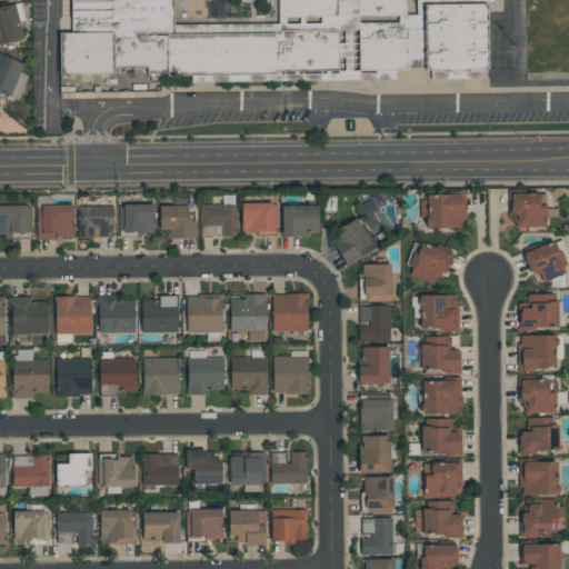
[(59,72),(147,72),(147,75),(197,73),(197,78),(312,77),(312,81),(335,81),(335,79),(347,79),(347,80),(395,80),(395,70),(430,70),(430,80),(481,79),(481,69),(486,69),(486,7),(405,8),(405,0),(70,0),(71,33),(59,33),(59,72)]
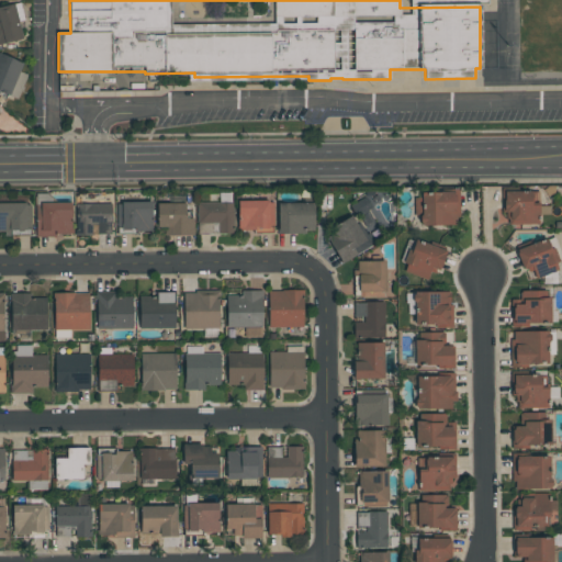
[(0,44),(23,40),(19,21),(24,20),(21,4),(0,9),(0,44)]
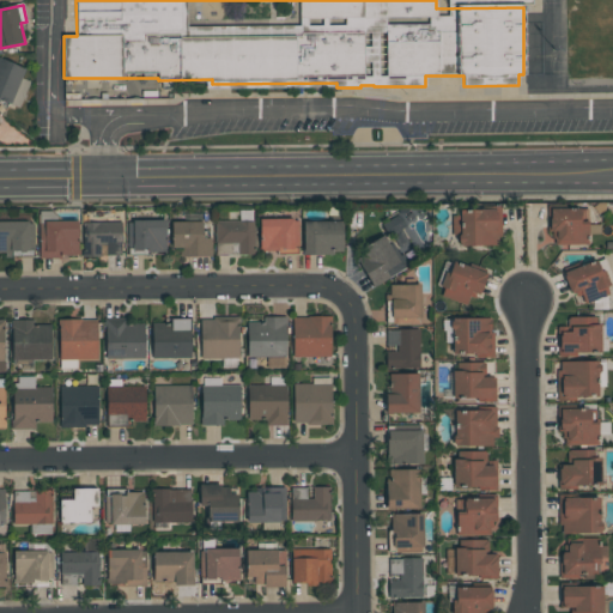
[(0,99),(19,108),(30,82),(22,78),(26,66),(0,55),(0,99)]
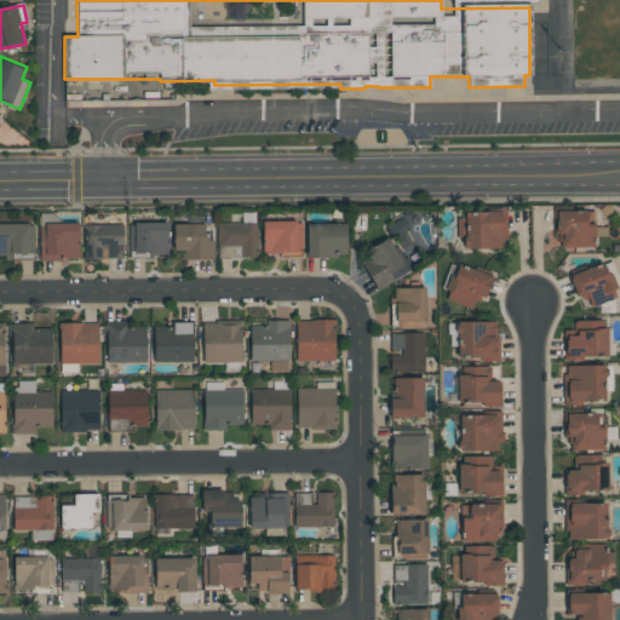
[(554,208),(555,248),(593,247),(593,222),(586,222),(585,207),(554,208)]
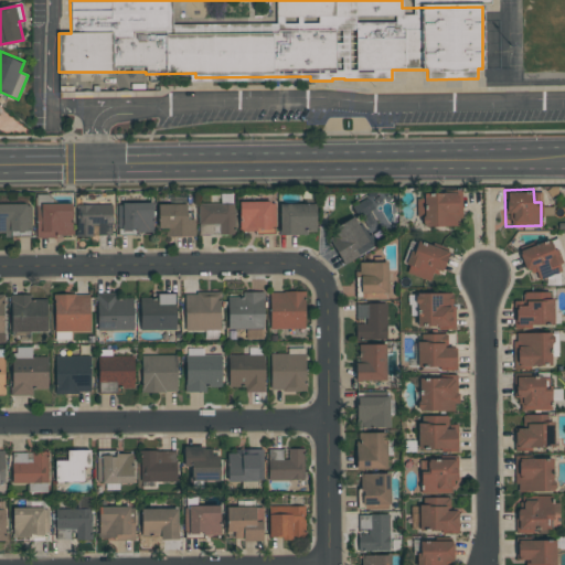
[(423,227),(460,226),(459,193),(415,195),(416,216),(422,216),(423,227)]
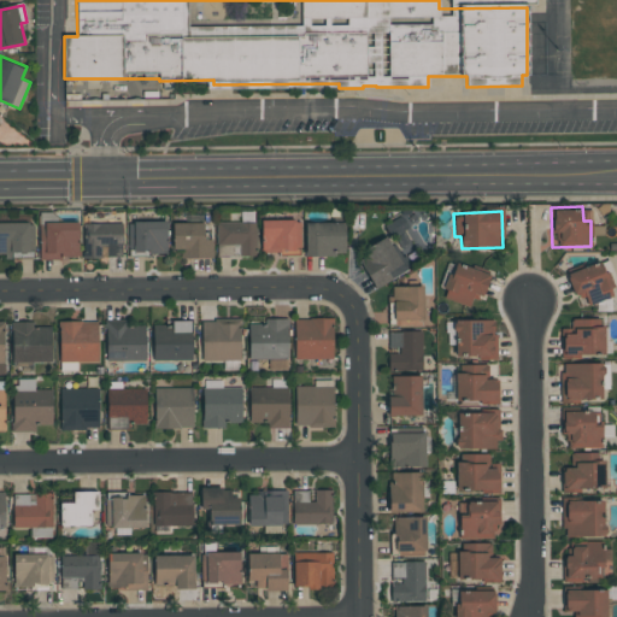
[(299,253),(299,217),(260,217),(260,254),(299,253)]
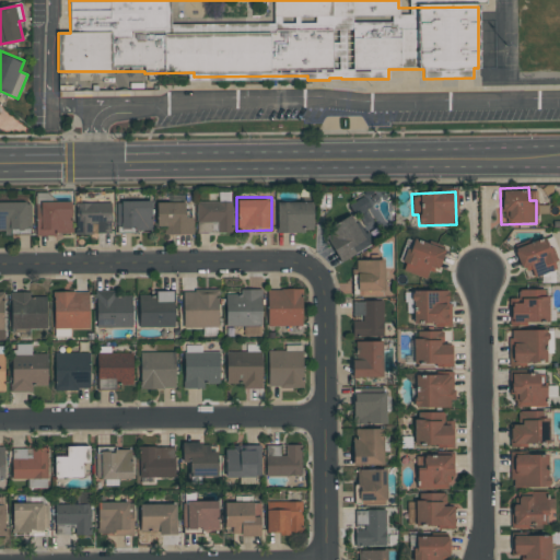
[(116,231),(152,230),(151,198),(116,199),(116,231)]
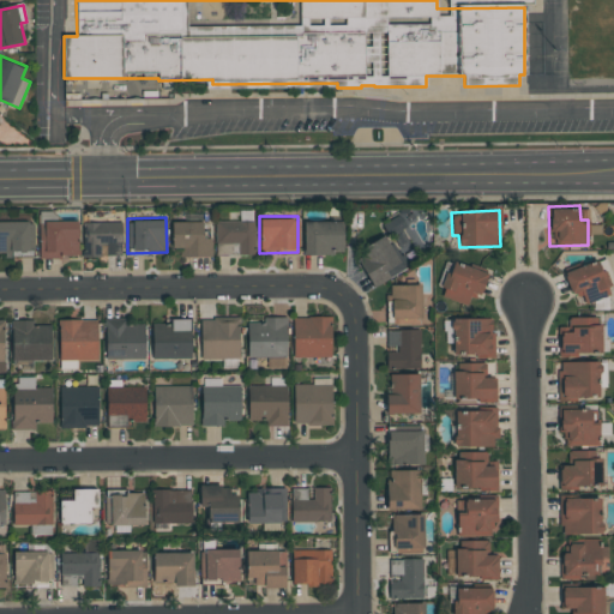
[(122,220),(83,218),(83,256),(121,257),(122,220)]
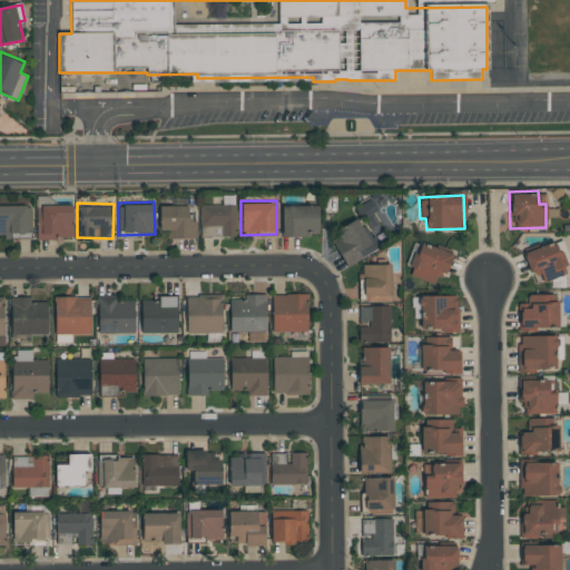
[(282,236),(318,236),(318,203),(282,203),(282,236)]
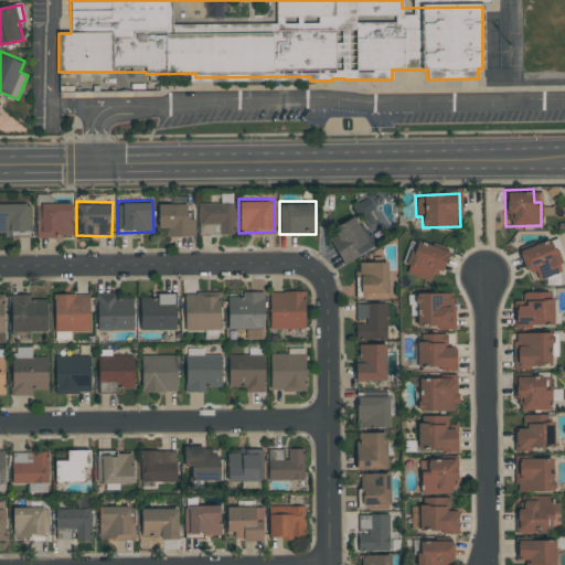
[(0,235),(31,235),(30,202),(0,202),(0,235)]
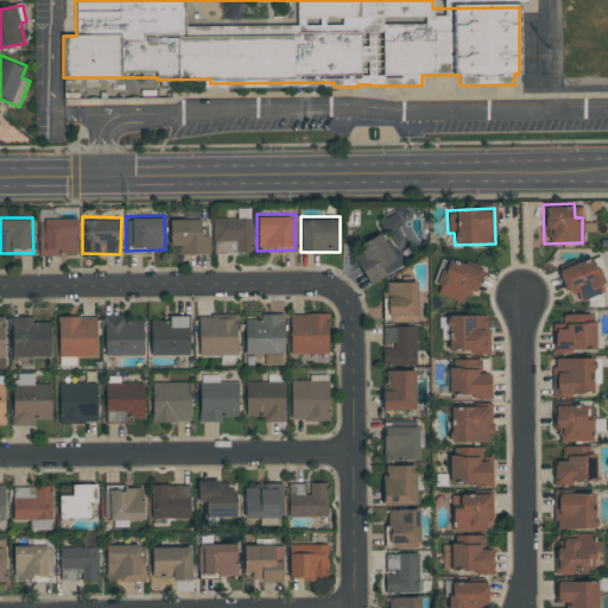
[(39,217),(39,255),(77,254),(76,217),(39,217)]
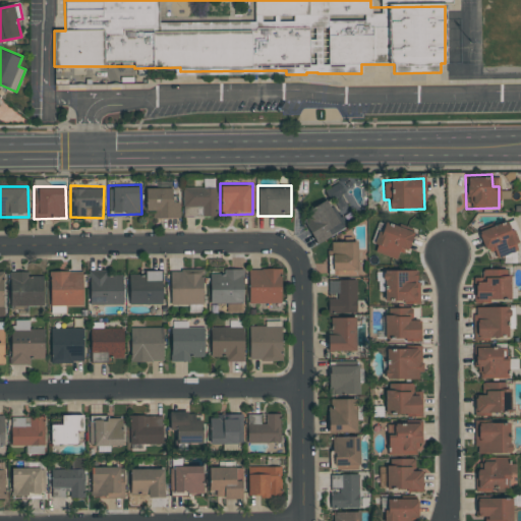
[(146,212),(153,212),(153,219),(179,218),(178,199),(172,200),(172,186),(146,186),(146,212)]
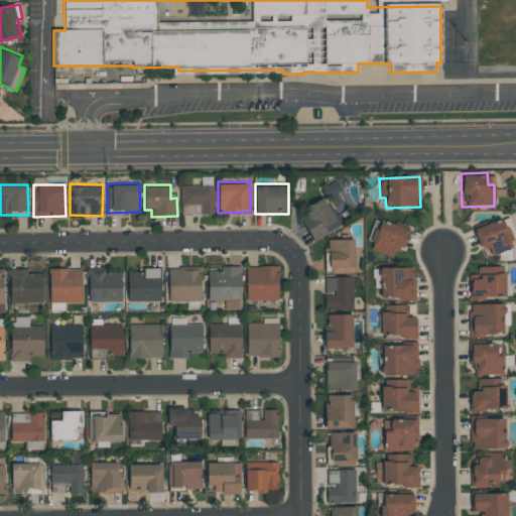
[(215,215),(214,185),(180,186),(181,216),(215,215)]
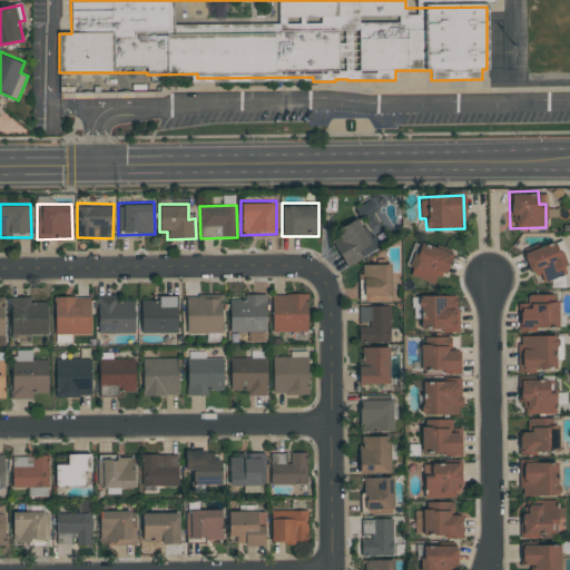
[(346,266),(381,249),(374,235),(366,238),(356,217),(330,231),(346,266)]
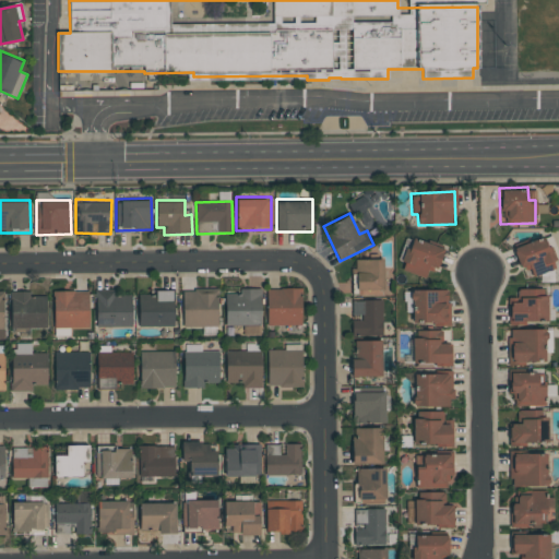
[(513,246),(526,280),(556,269),(543,234),(513,246)]
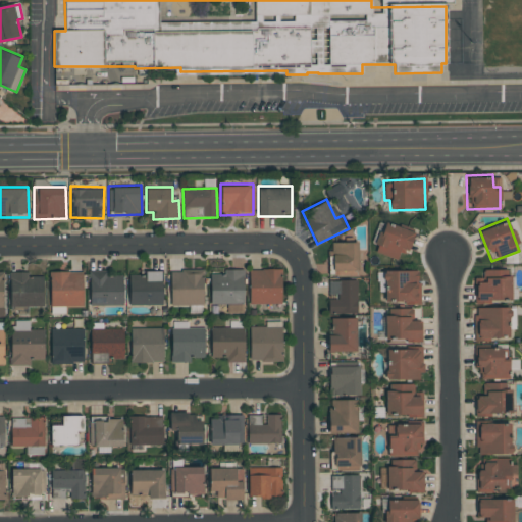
[(409,252),(414,230),(382,222),(374,254),(397,259),(400,249),(409,252)]
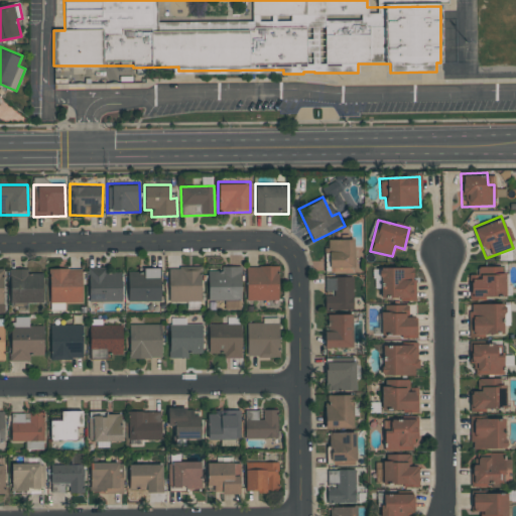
[(329,273),(354,272),(354,237),(328,237),(328,248),(329,248),(329,273)]
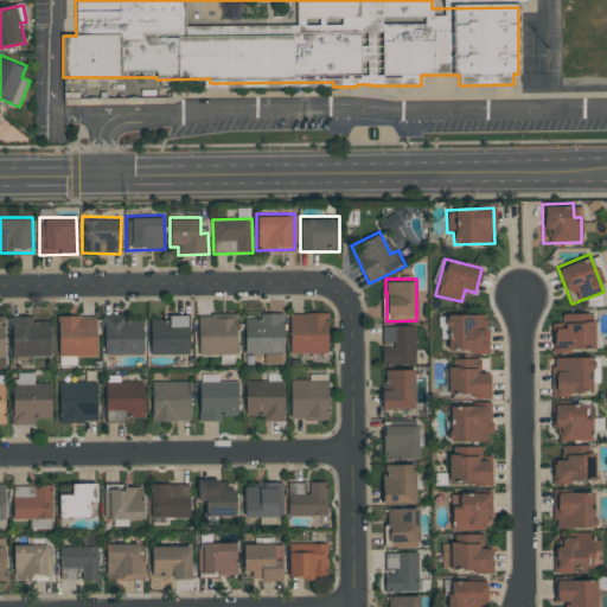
[(282,353),(283,312),(262,311),(262,319),(244,319),(244,353),(282,353)]
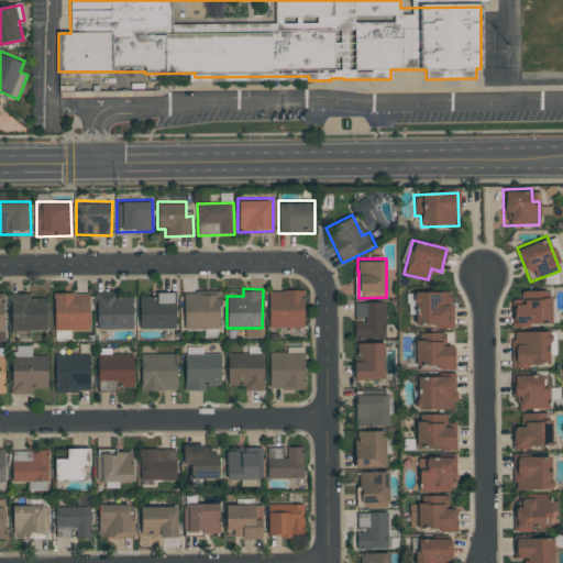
[(551,326),(550,288),(521,289),(521,298),(511,298),(512,327),(551,326)]
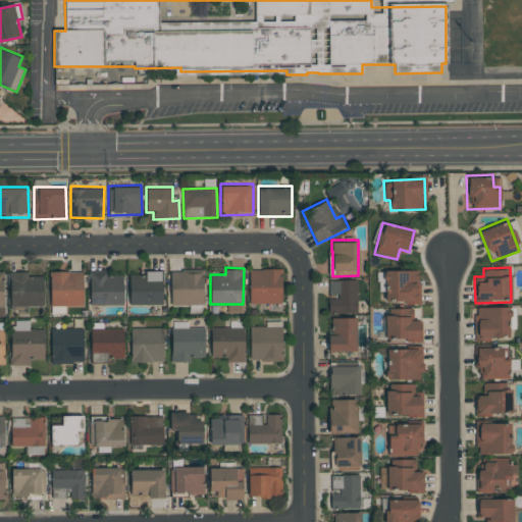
[(249,268),(249,305),(281,305),(281,268),(249,268)]
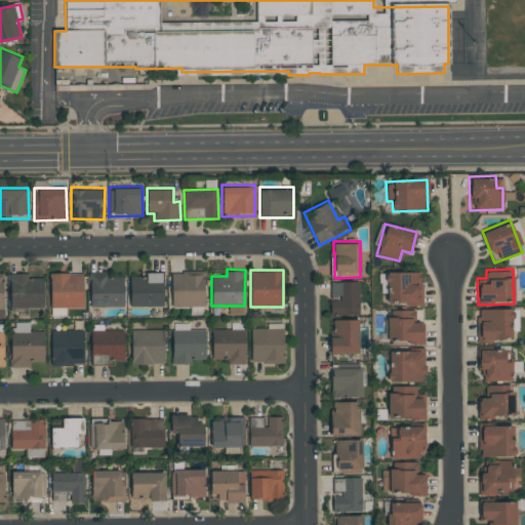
[(387,304),(419,304),(419,272),(402,272),(402,270),(388,270),(387,304)]
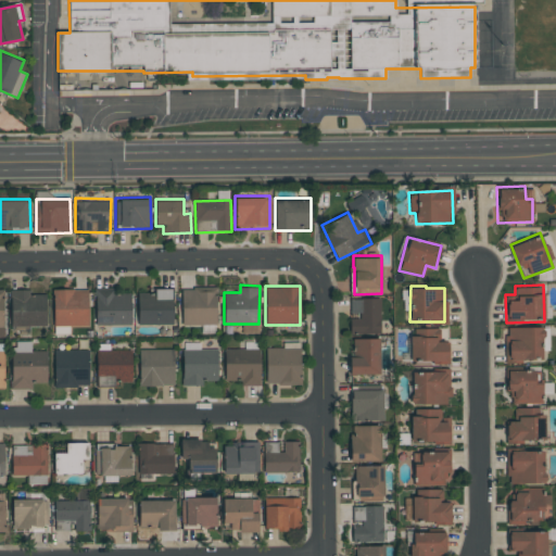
[(173,324),(173,287),(155,287),(155,294),(138,294),(137,324),(173,324)]
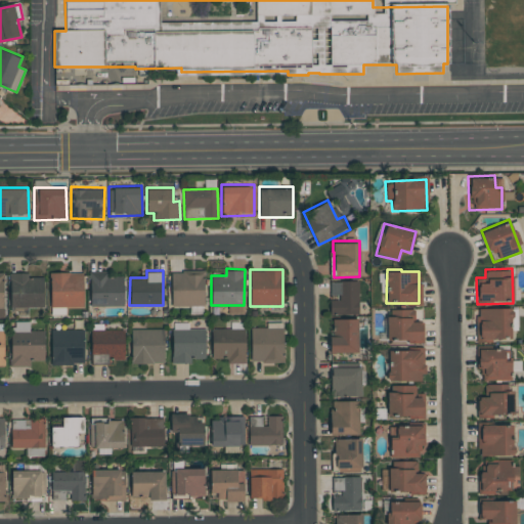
[(10,312),(28,311),(28,308),(44,307),(43,277),(29,277),(29,271),(9,271),(10,312)]
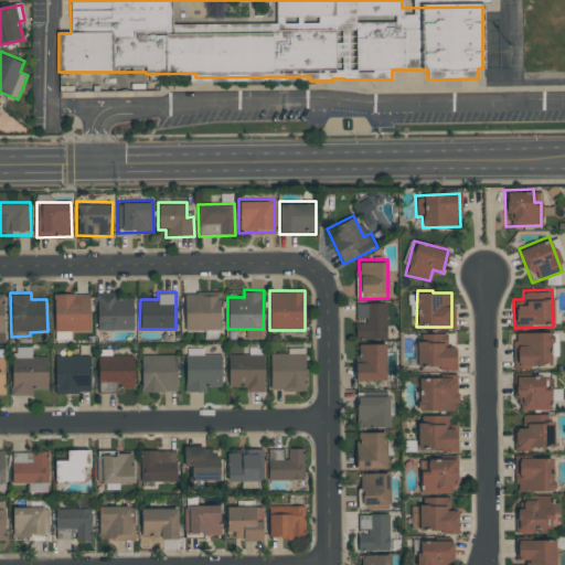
[(89,331),(88,292),(53,292),(54,332),(89,331)]
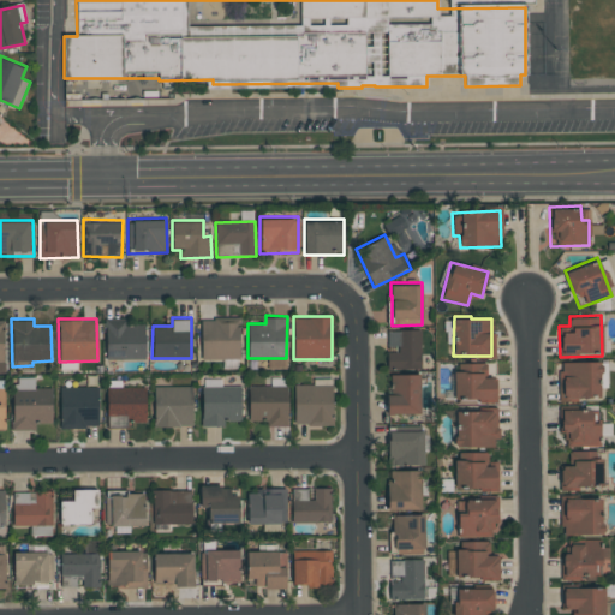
[(145,359),(144,326),(125,326),(125,318),(105,318),(106,360),(145,359)]
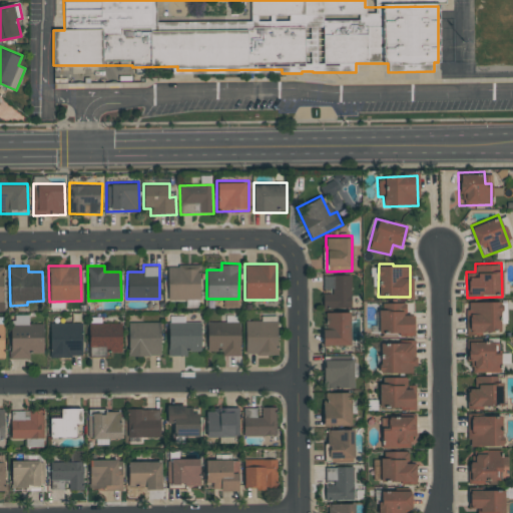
[(199,300),(199,266),(167,266),(167,300),(199,300)]
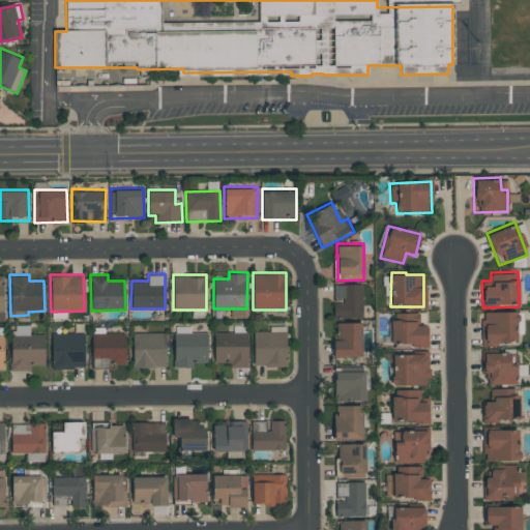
[(334,284),(333,302),(333,319),(362,320),(362,285),(334,284)]
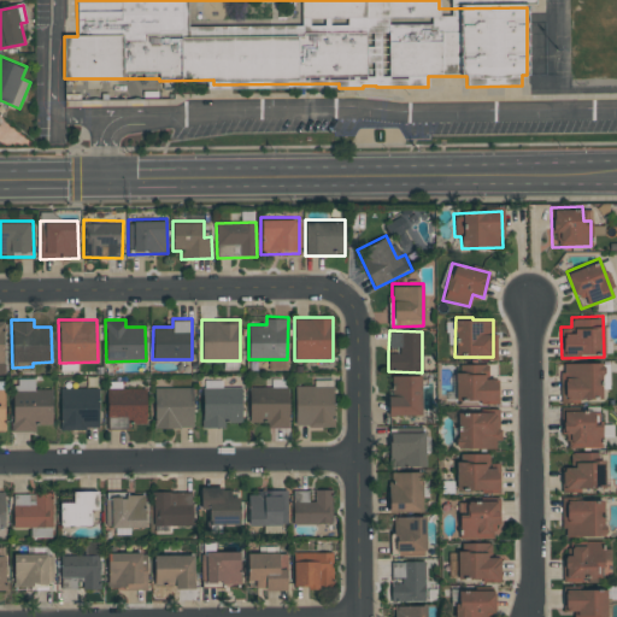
[(560,362),(562,403),(603,401),(601,360),(560,362)]
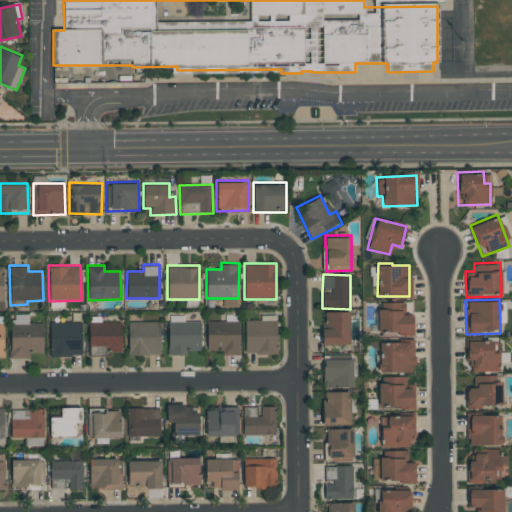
[(349,310),(326,311),(326,329),(322,329),(322,345),(350,345),(349,310)]
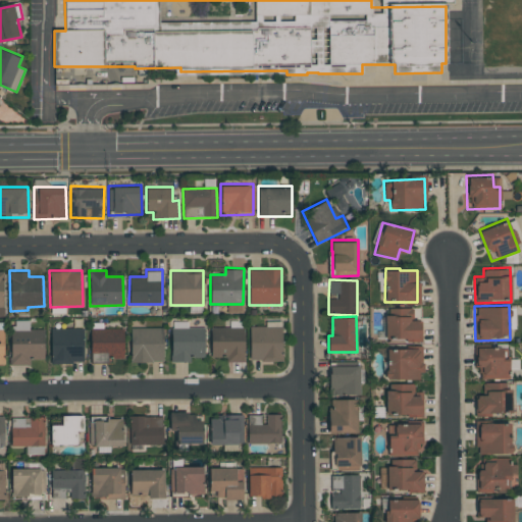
[(421,317),(385,316),(384,341),(420,341),(421,317)]
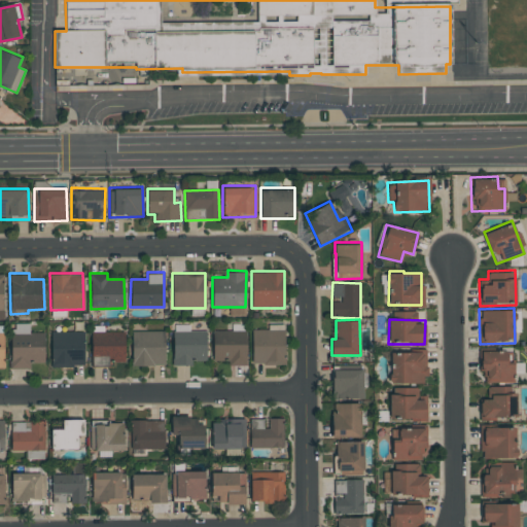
[(10,369),(30,369),(31,363),(44,363),(44,332),(29,332),(29,325),(15,324),(15,334),(11,334),(10,369)]
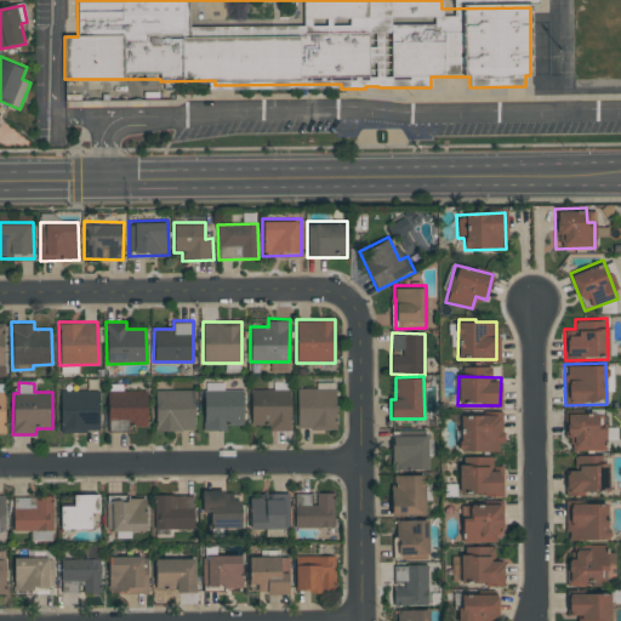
[(335,429),(335,382),(315,382),(315,388),(296,388),(297,431),(335,429)]
